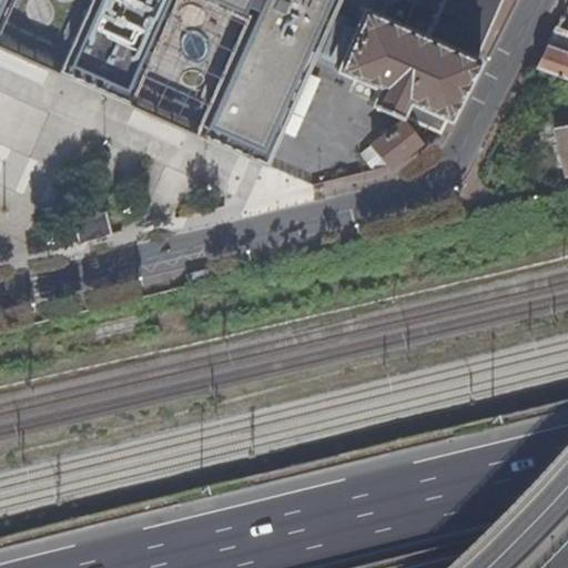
[(314,50),(336,0),(0,0),(0,46),(263,164),(314,50)]
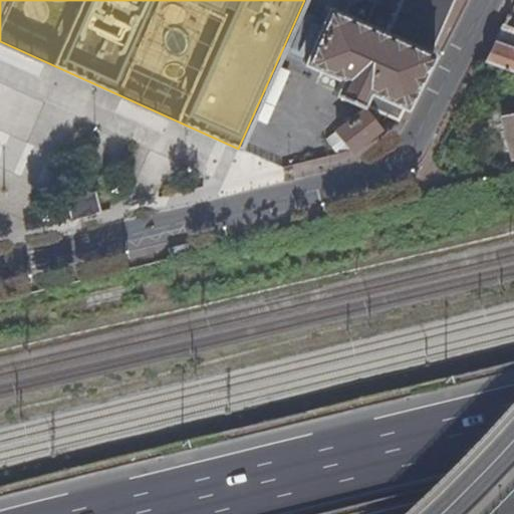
[(366,4),(357,7),(350,9),(347,7),(345,13),(315,0),(304,0),(284,45),(304,54),(301,61),(337,77),(331,91),(359,103),(397,119),(431,52),(428,51),(436,32),(373,4),(369,1),(367,0),(366,4)]
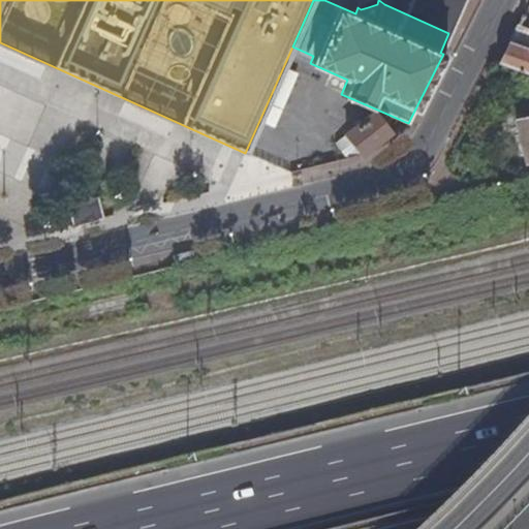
[(385,0),(384,4),(448,33),(463,0),(385,0)]
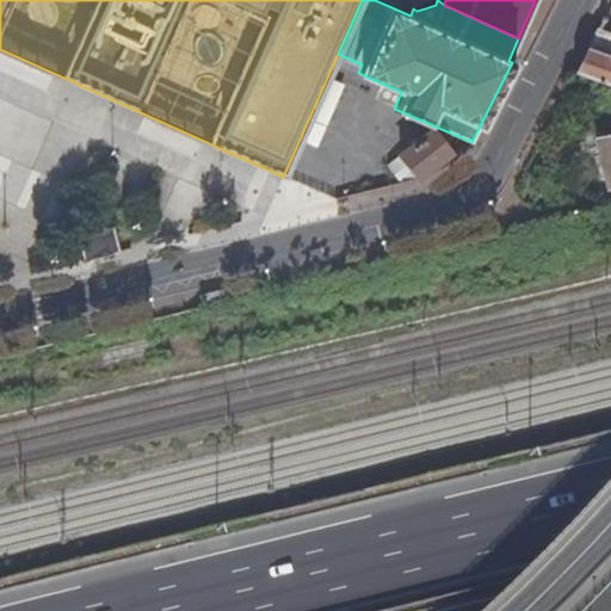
[(610,35),(597,30),(575,74),(610,86),(610,35)]
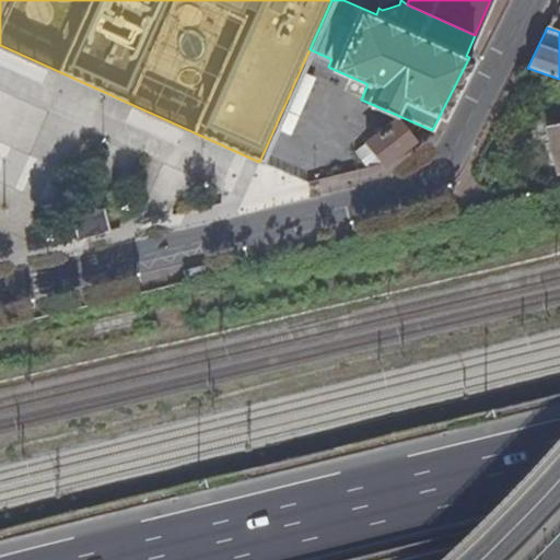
[(364,142),(383,163),(412,139),(395,118),(364,142)]
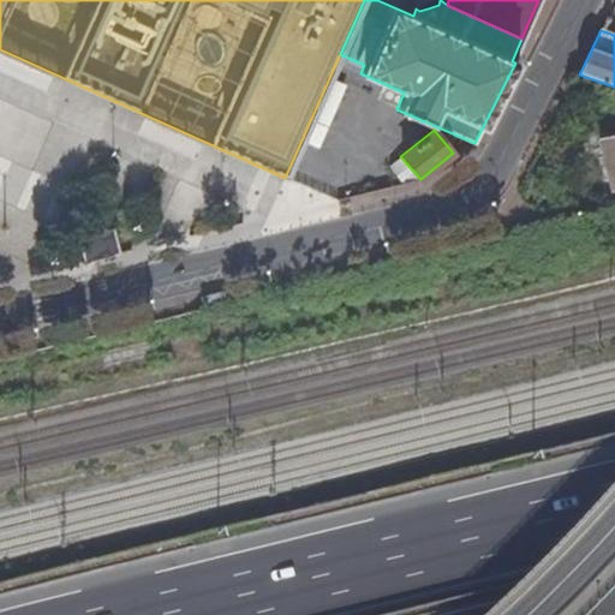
[(614,137),(601,142),(613,190),(614,189),(614,137)]
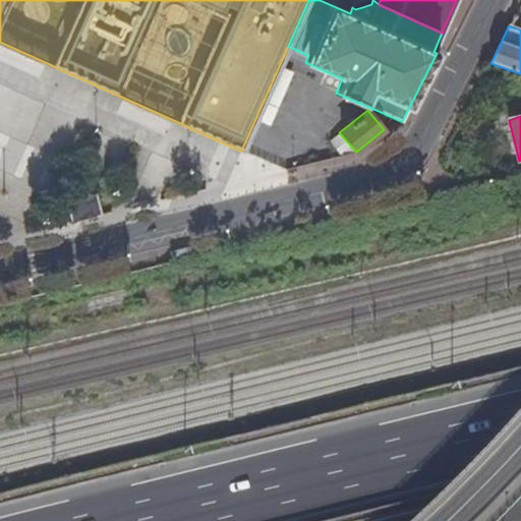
[(67,200),(71,221),(101,214),(97,193),(67,200)]
